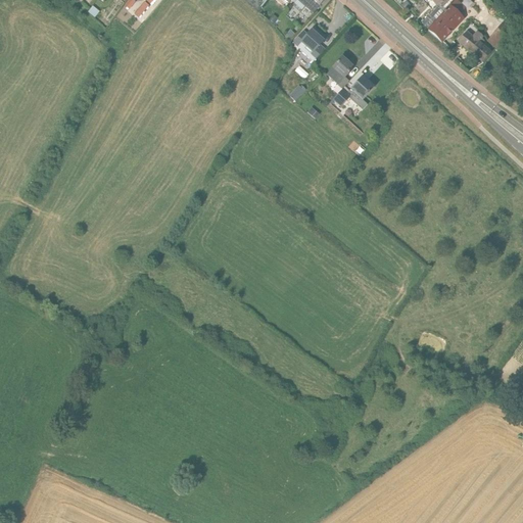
[(297,0),(313,13),(319,7),(322,3),(324,0),(297,0)]
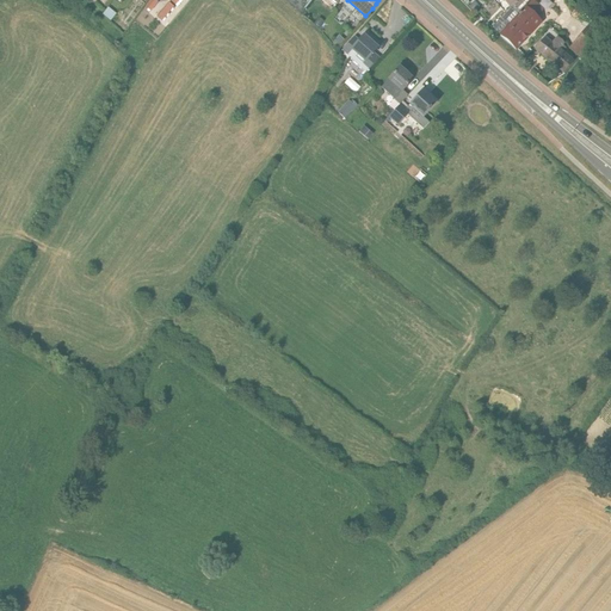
[(504,0),(511,7),(498,20),(489,28),(498,36),(500,35),(531,0),(504,0)]
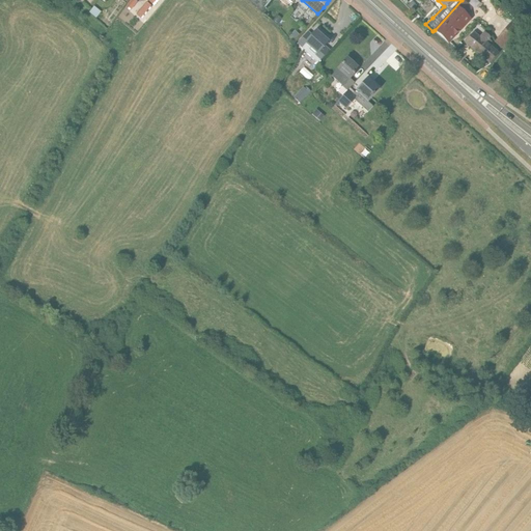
[(470,20),(467,16),(473,9),(464,0),(462,0),(435,30),(448,43),(470,20)]
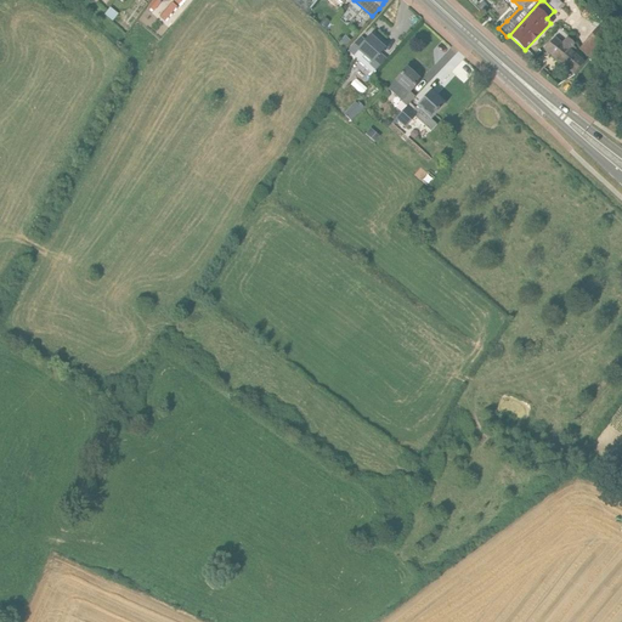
[(109,9),(105,15),(112,21),(117,15),(109,9)]
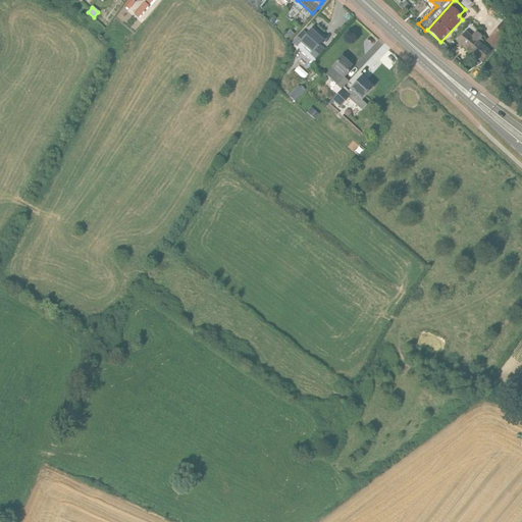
[(272,15),(268,20),(273,24),(277,19),(272,15)]
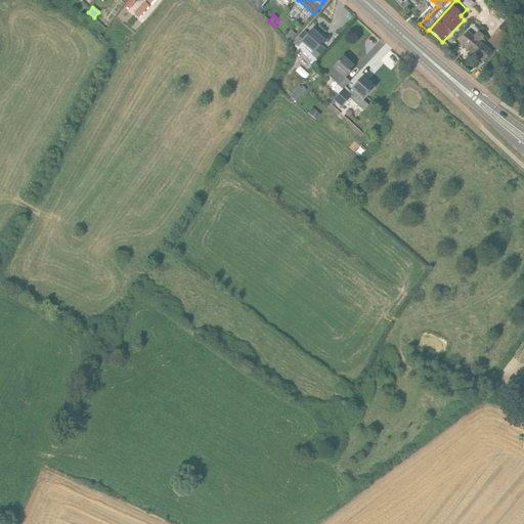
[(508,19),(489,41),(490,42),(500,52),(508,45),(514,25),(509,20),(508,19)]
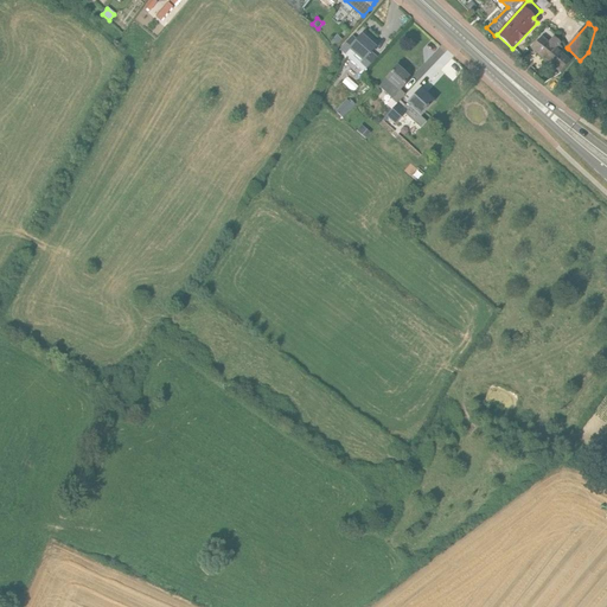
[(337,36),(331,42),(337,46),(343,40),(337,36)]
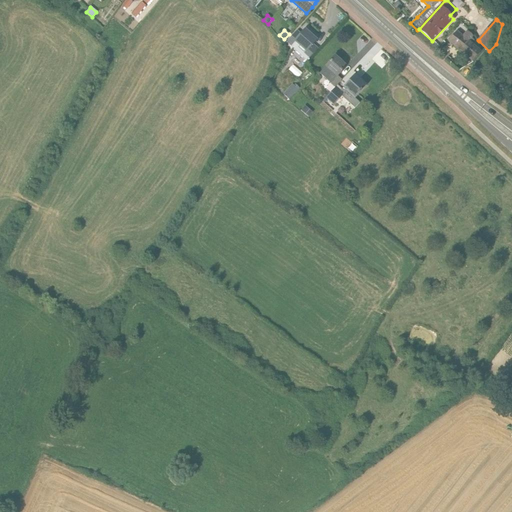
[(291,38),(287,43),(306,61),(317,49),(313,45),(316,41),(305,30),(295,41),(291,38)]
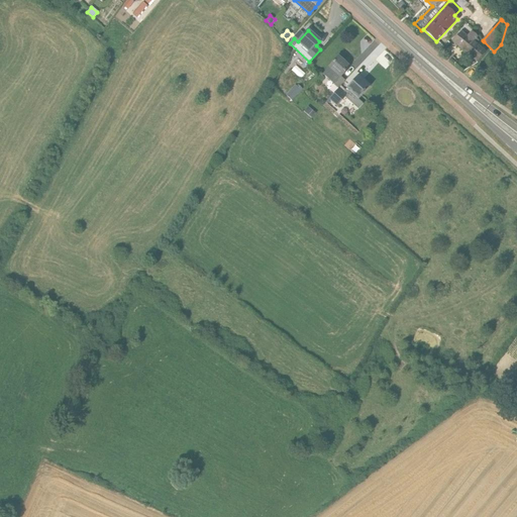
[(458,34),(452,41),(476,62),(477,63),(483,55),(485,53),(477,44),(475,43),(473,41),(476,38),(477,36),(472,31),(467,37),(460,32),(458,34)]
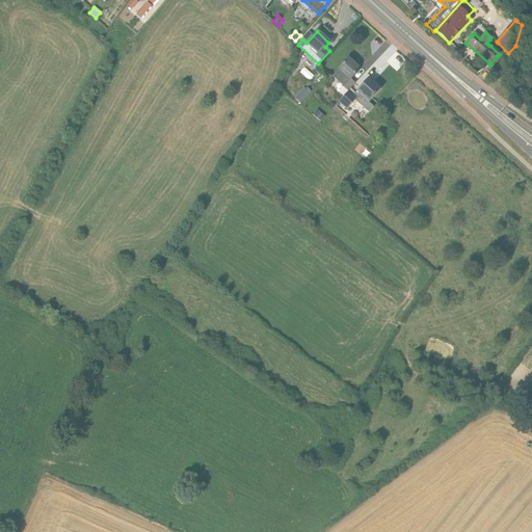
[(353,83),(350,80),(355,74),(353,73),(357,69),(347,59),(341,68),(331,77),(344,87),(348,90),(353,83)]
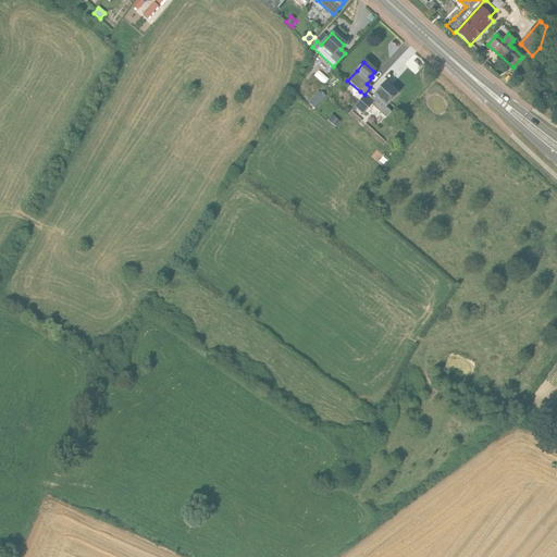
[(373,103),(371,106),(381,114),(386,108),(391,101),(398,94),(385,82),(378,90),(373,95),(373,96),(376,99),(373,103)]
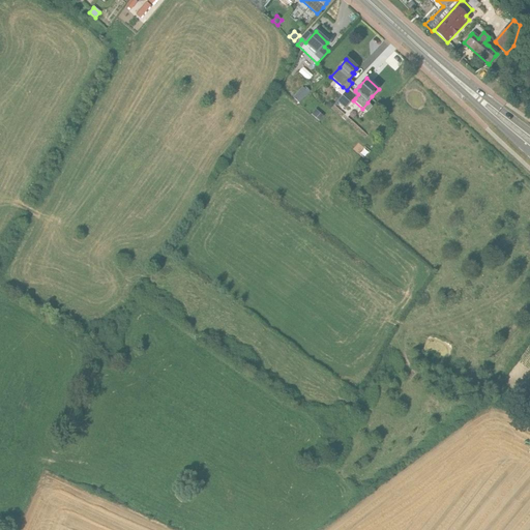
[(298,91),(305,97),(308,94),(302,88),(298,91)]
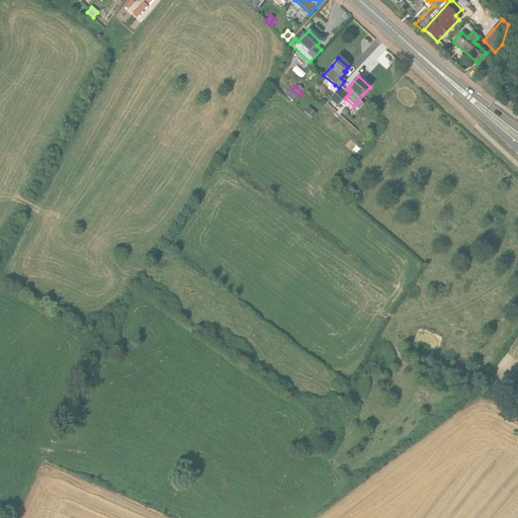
[(339,89),(330,99),(334,103),(338,106),(345,98),(347,96),(350,92),(347,89),(343,92),(339,89)]
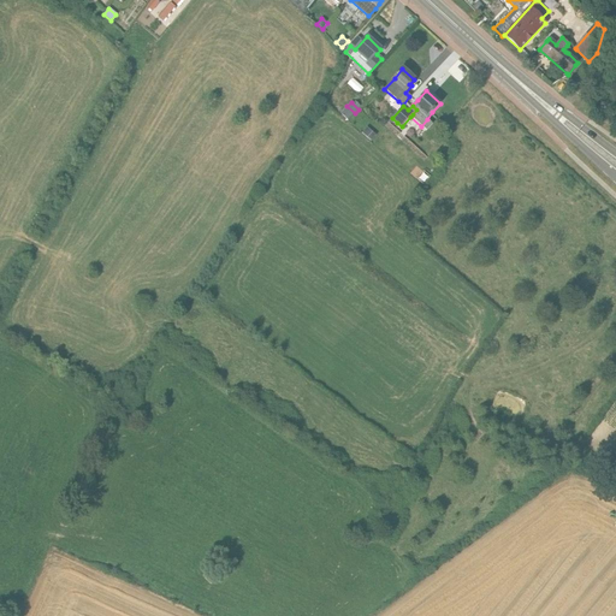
[(361,134),(367,138),(372,132),(366,128),(361,134)]
